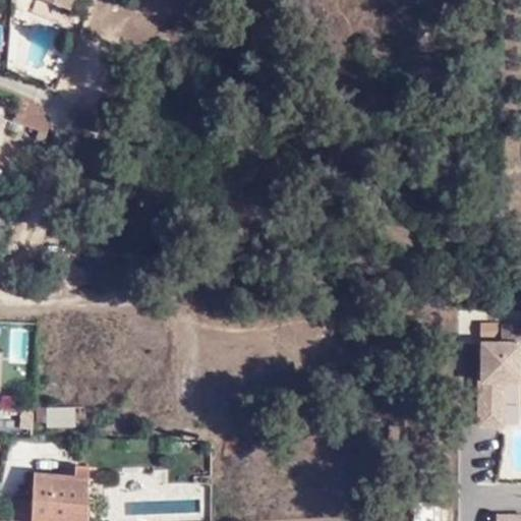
[(29,0),(27,4),(58,15),(63,0),(29,0)]
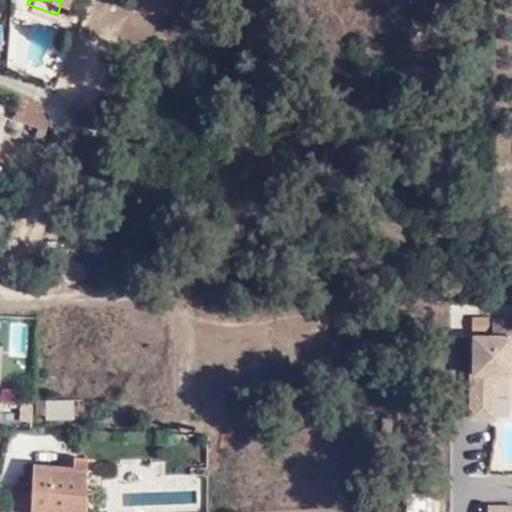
[(511,323),(511,292),(499,292),(498,324),(511,323)]
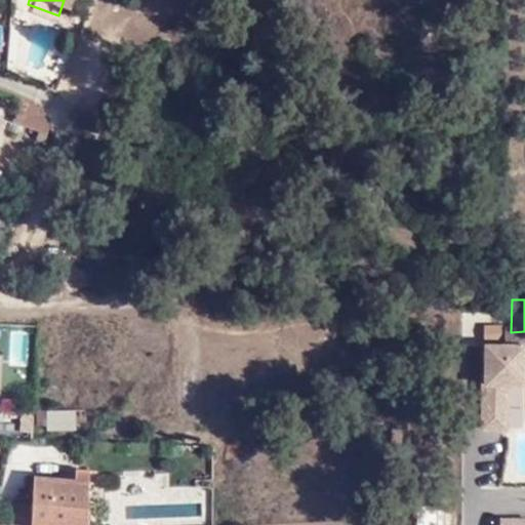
[(492,389),(491,416),(524,417),(524,398),(519,399),(520,389),(492,389)]
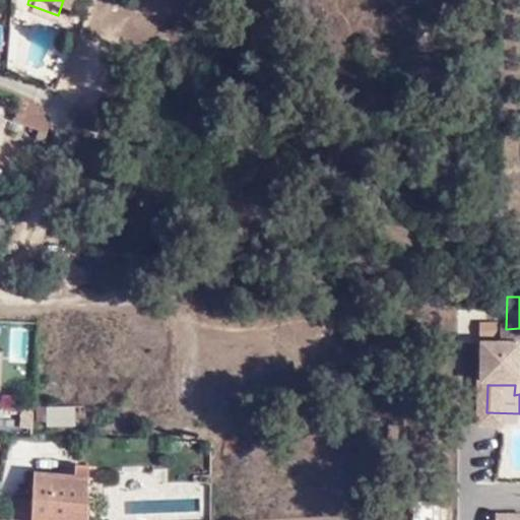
[(37,407),(38,430),(76,428),(75,406),(37,407)]
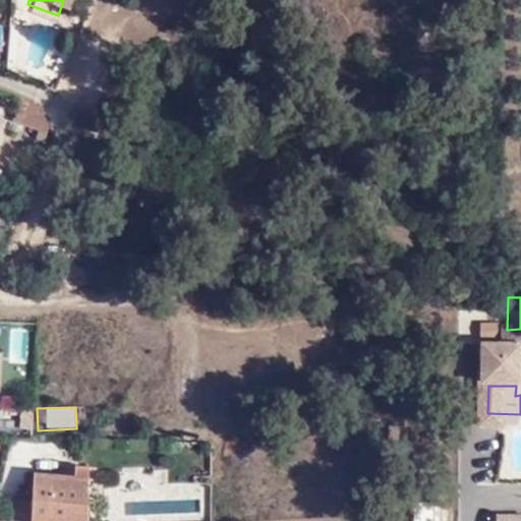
[(73,459),(73,470),(87,470),(87,459),(73,459)]
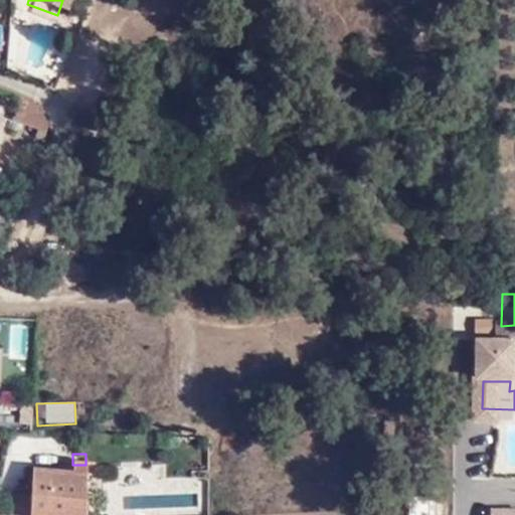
[(34,466),(33,487),(84,488),(87,465),(86,465),(72,465),(34,466)]
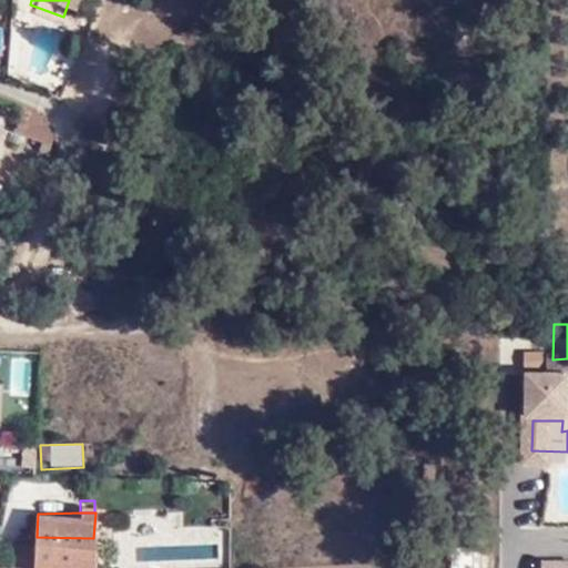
[(229,527),(139,527),(138,563),(229,563),(229,527)]
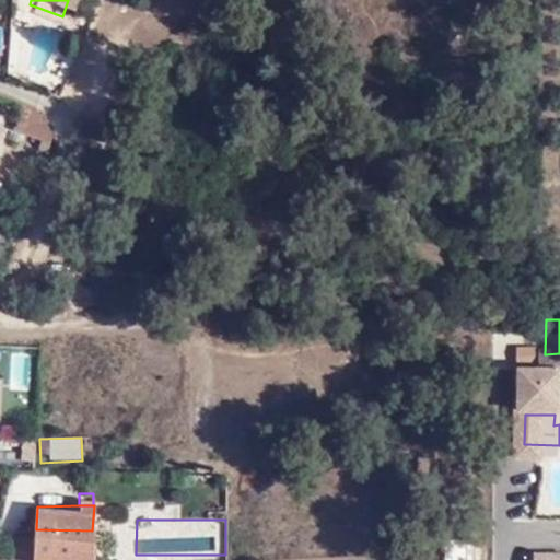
[(92,559),(92,531),(36,529),(34,545),(33,559),(32,559),(92,559)]
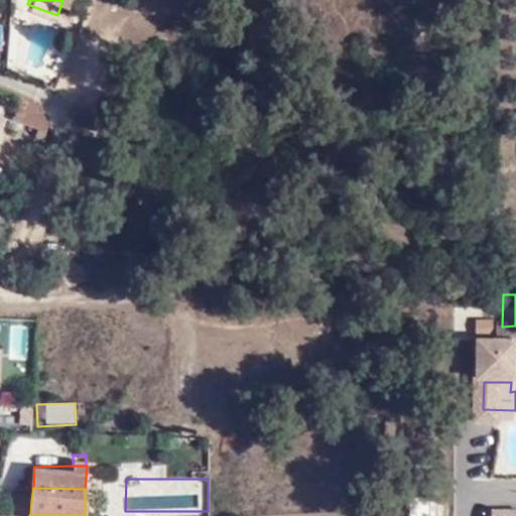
[(432,515),(432,490),(412,490),(411,515),(432,515)]
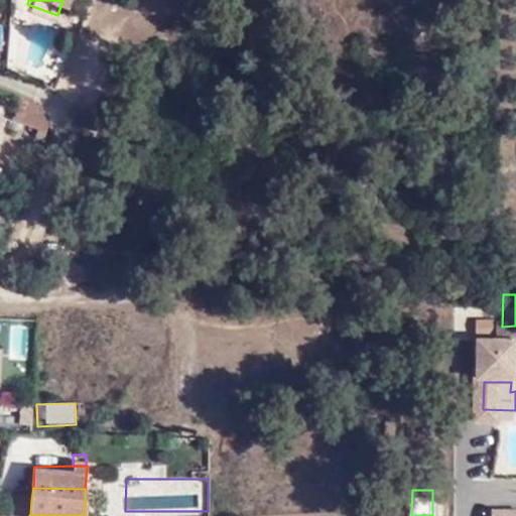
[(31,502),(8,499),(7,513),(30,515),(31,502)]
